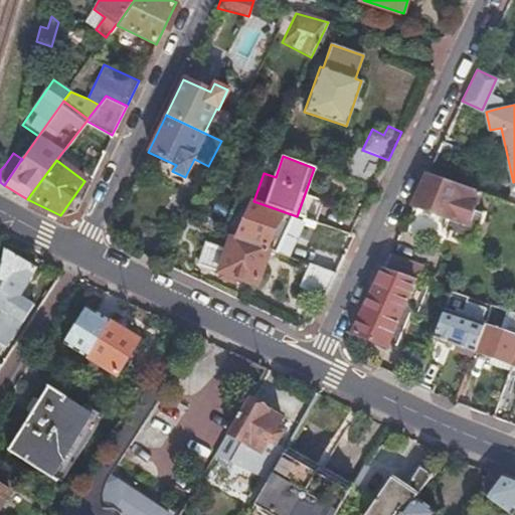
[(480,193),(426,174),(411,205),(444,216),(439,230),(446,233),(445,237),(466,245),(468,240),(474,243),(485,213),(474,209),(480,193)]
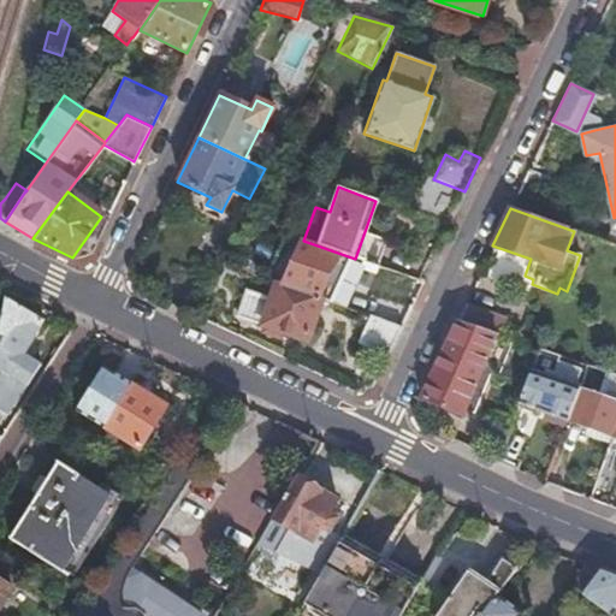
[(320,298),(357,309),(377,266),(355,259),(303,241),(301,240),(279,284),(320,298)]
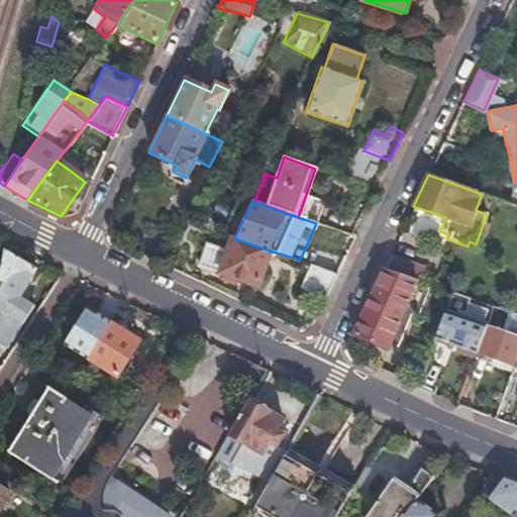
[(234,238),(232,238),(227,250),(205,244),(198,267),(257,285),(269,250),(234,238)]
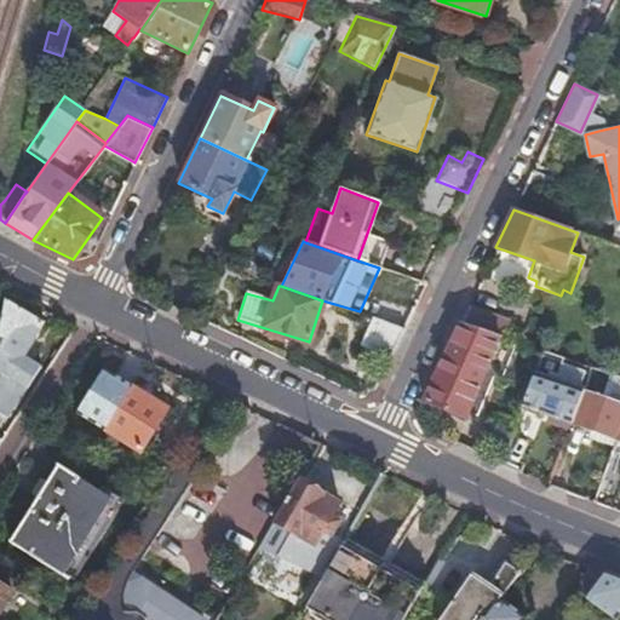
[(0,412),(7,418),(39,365),(23,355),(44,321),(5,298),(0,317),(0,412)]
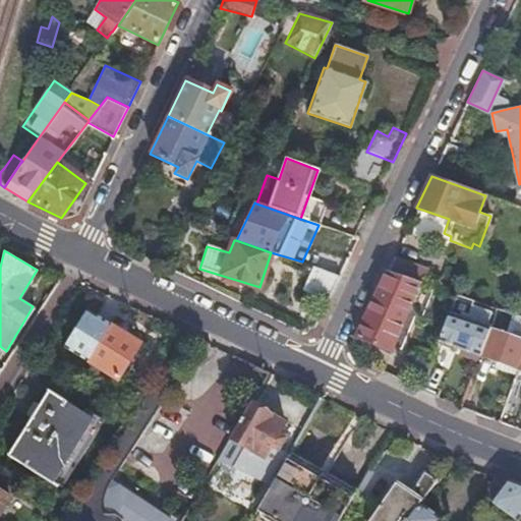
[(418,267),(393,257),(386,272),(414,281),(418,267)]
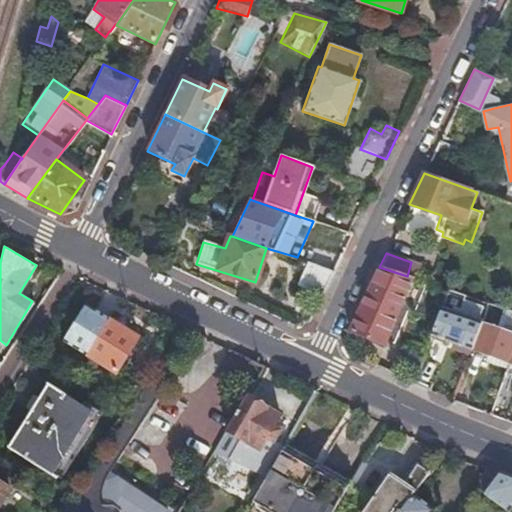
[(296,284),(321,296),(333,272),(308,260),(296,284)]
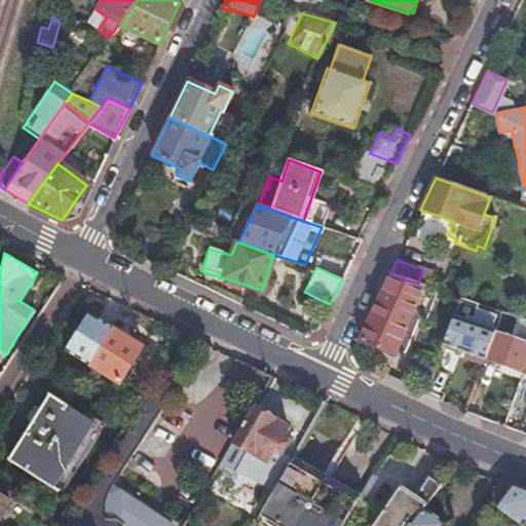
[(418,284),(389,274),(359,339),(393,354),(396,349),(404,353),(418,318),(424,322),(438,291),(418,284)]
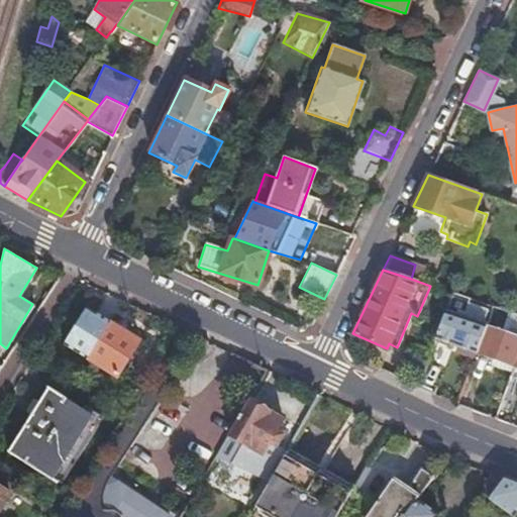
[(435,338),(476,352),(486,324),(445,310),(435,338)]
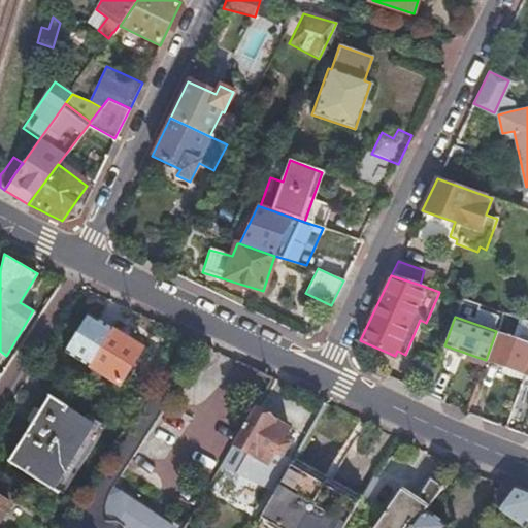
[(72,357),(118,385),(141,348),(96,320),(72,357)]
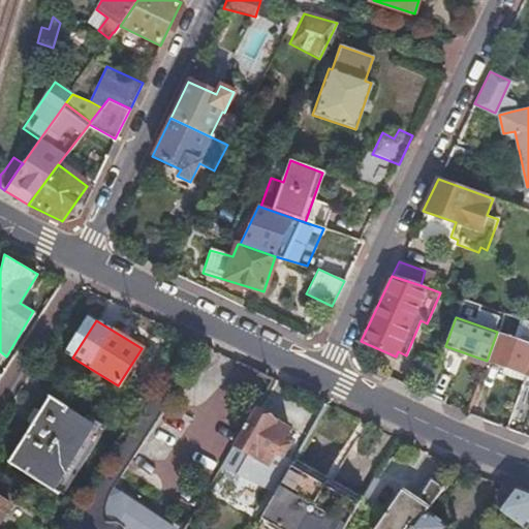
[(487,361),(525,375),(528,363),(528,343),(497,332),(487,361)]
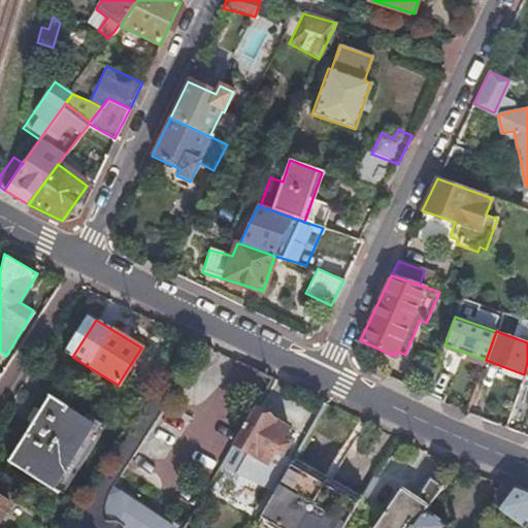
[(418,380),(429,384),(434,369),(423,364),(418,380)]
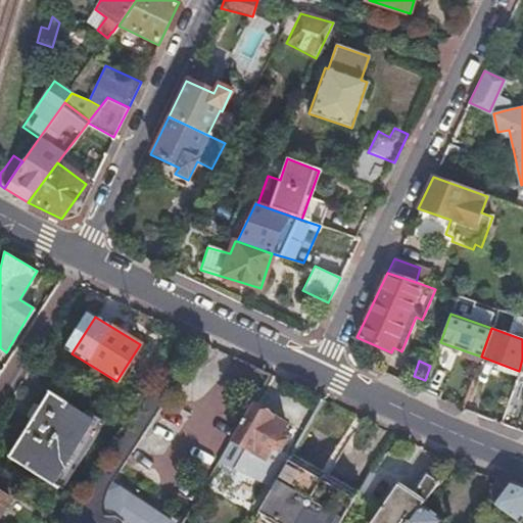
[(9,459),(57,489),(99,424),(51,392),(41,409),(37,406),(29,419),(33,421),(9,459)]
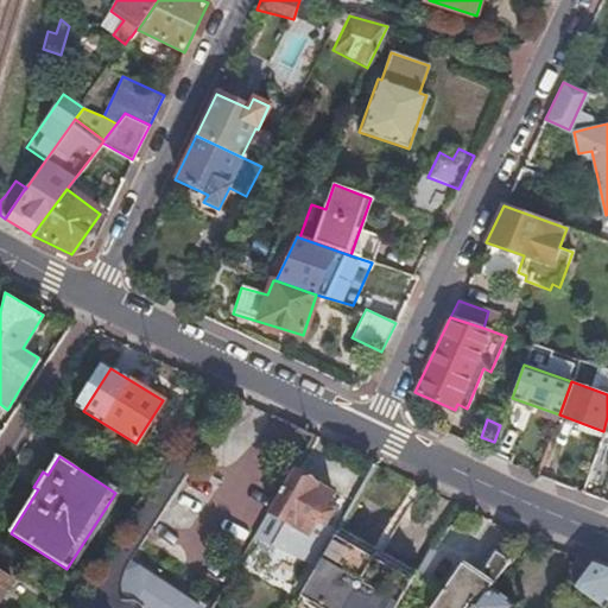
[(331,493),(291,468),(267,508),(308,532),(312,524),(320,527),(330,510),(323,505),(331,493)]
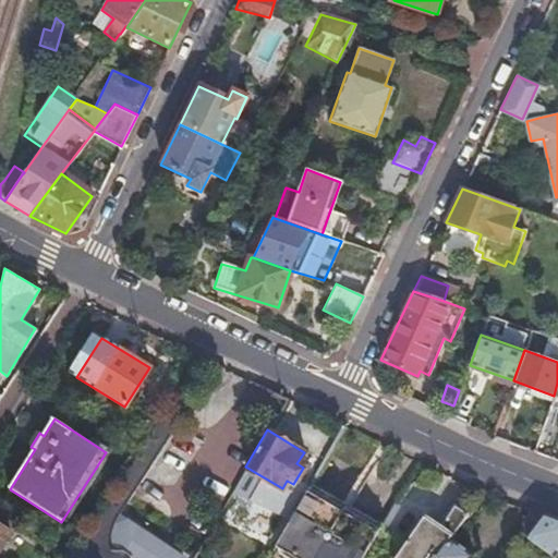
[(152,459),(138,451),(107,501),(120,510),(152,459)]
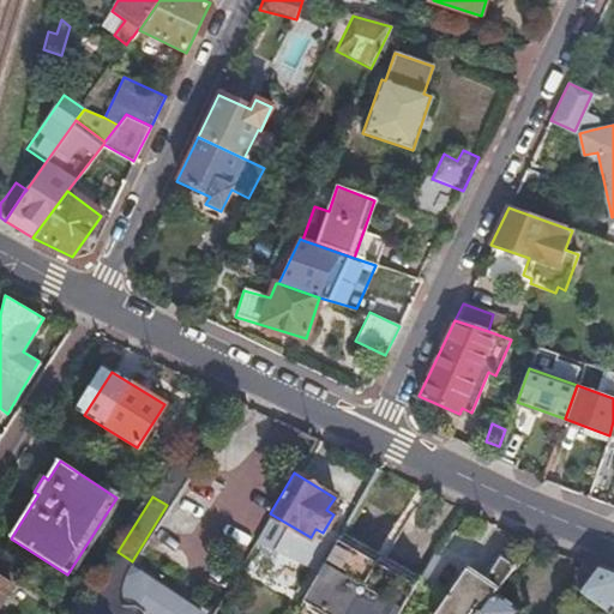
[(395,613),(419,575),(342,530),(301,599),(326,613),(395,613)]
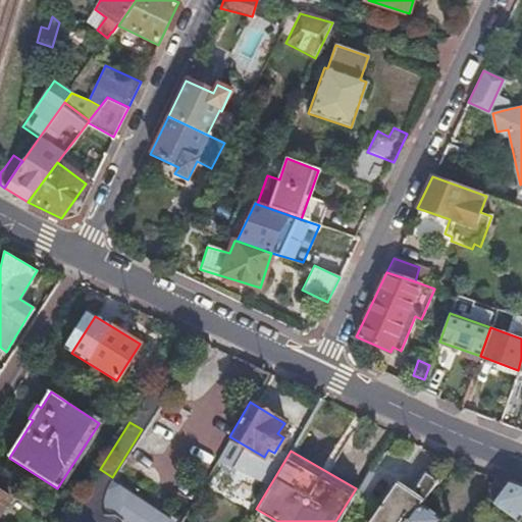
[(121,521),(169,521),(109,481),(112,477),(100,469),(81,500),(104,514),(113,514),(121,520),(121,521)]
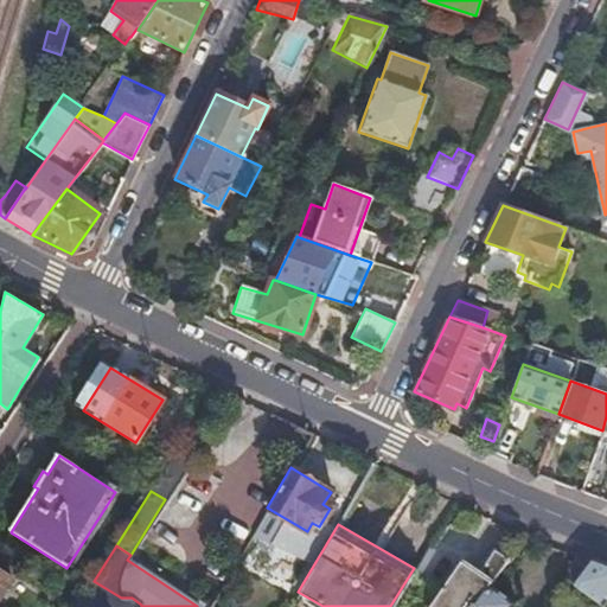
[(472,606),(489,585),(508,558),(493,548),(474,572),(459,561),(427,606),(472,606)]
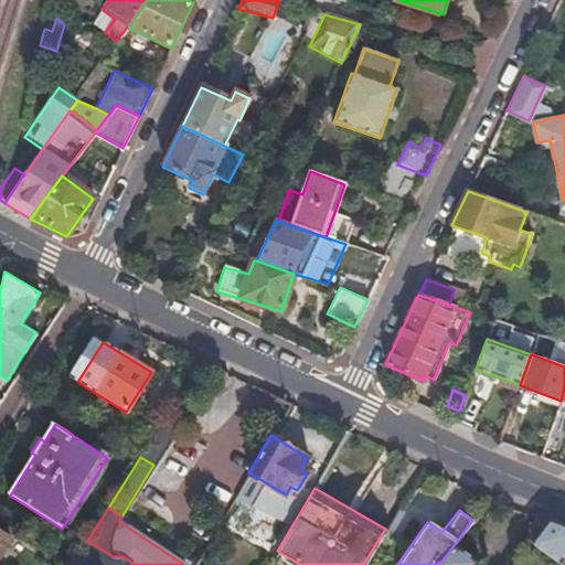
[(563,563),(564,558),(564,523),(553,519),(535,543),(563,563)]
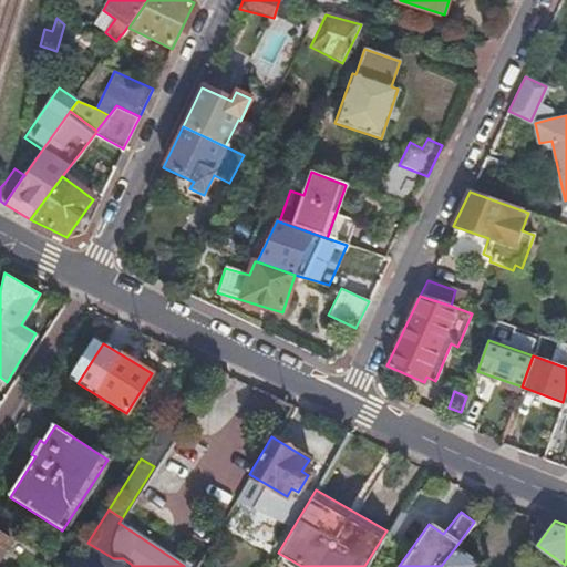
[(0,534),(0,566),(9,566),(2,563),(0,564),(0,553),(9,540),(0,534)]
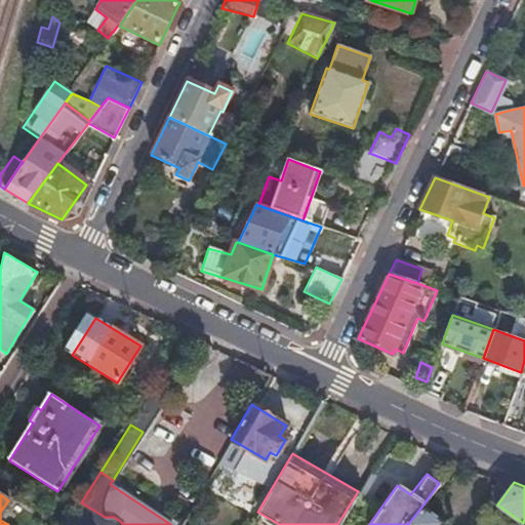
[(442,524),(445,522),(422,506),(408,524),(442,524)]
